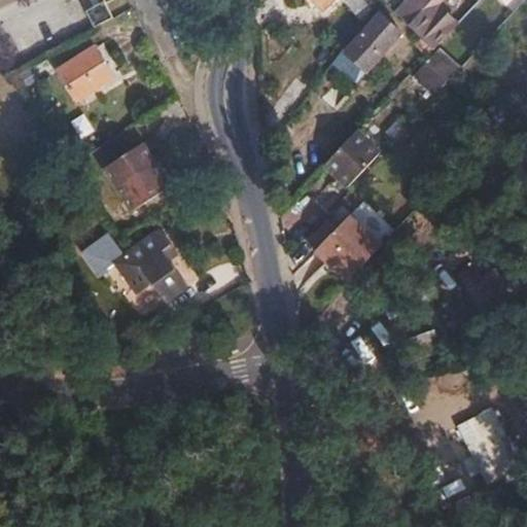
[(338,0),(361,24),(373,7),(364,0),(312,0),(322,12),(338,0)]
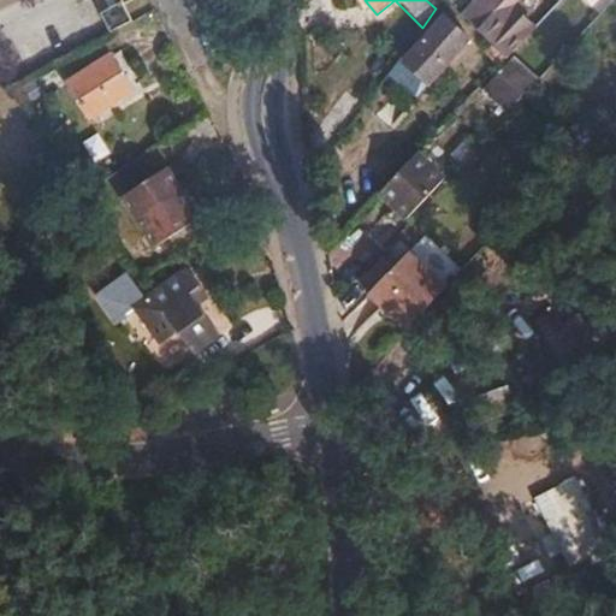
[(480,0),(463,18),(478,31),(501,7),(505,0),(480,0)]
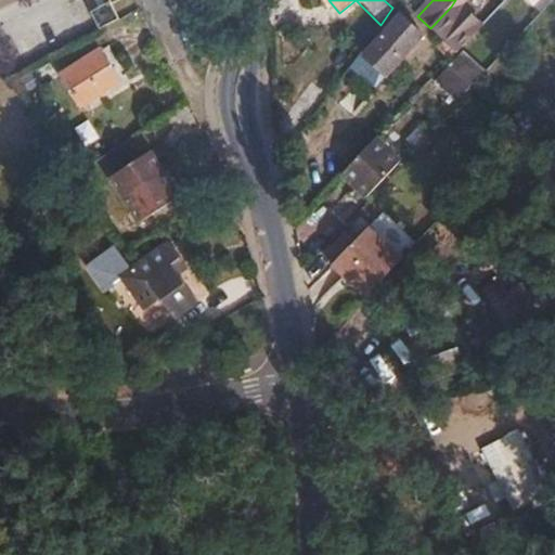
[(92,14),(100,29),(118,20),(112,5),(92,14)]
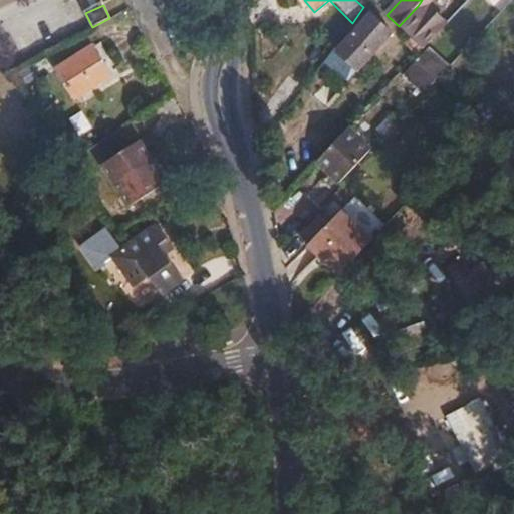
[(418,6),(399,26),(424,48),(428,44),(442,28),(418,6)]
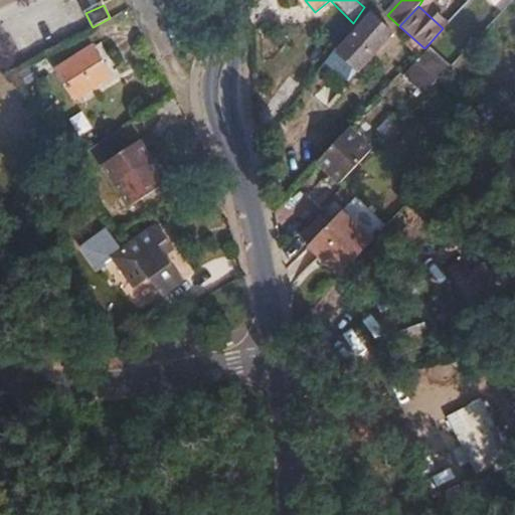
[(339,52),(358,70),(388,38),(391,35),(371,16),(339,52)]
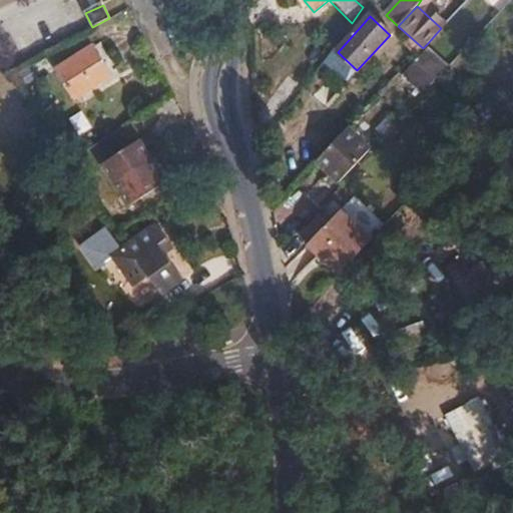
[(390,35),(387,38),(410,61),(423,48),(398,26),(390,35)]
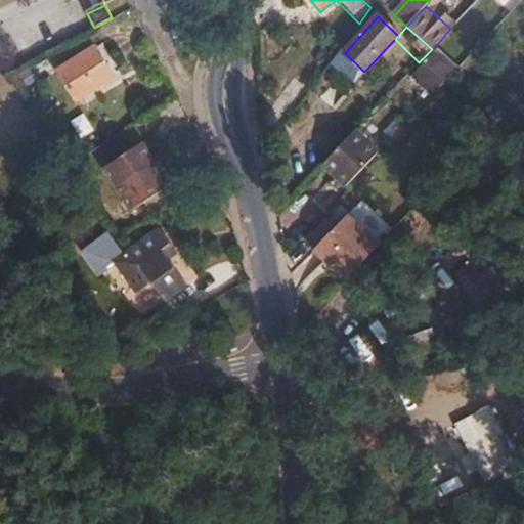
[(98,48),(64,73),(83,97),(117,74),(98,48)]
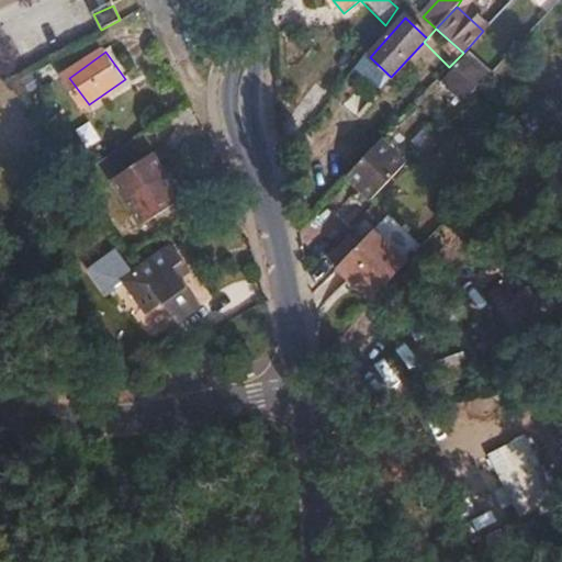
[(446,88),(463,104),(481,85),(489,77),(470,59),(446,88)]
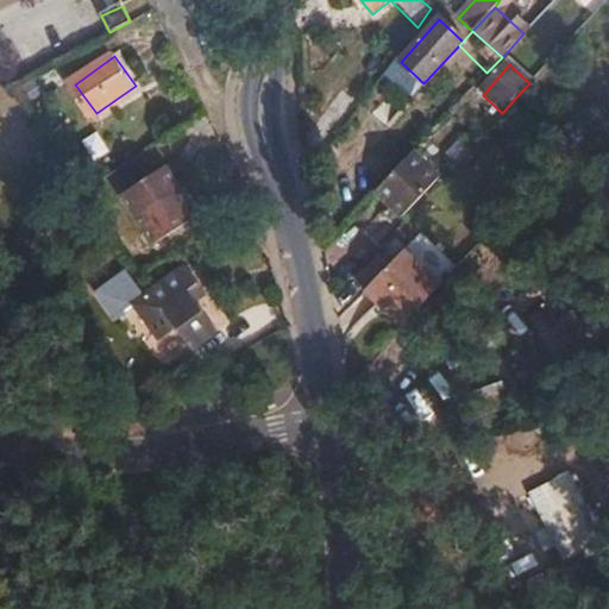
[(410,152),(372,193),(389,208),(395,202),(406,213),(421,198),(439,179),(410,152)]
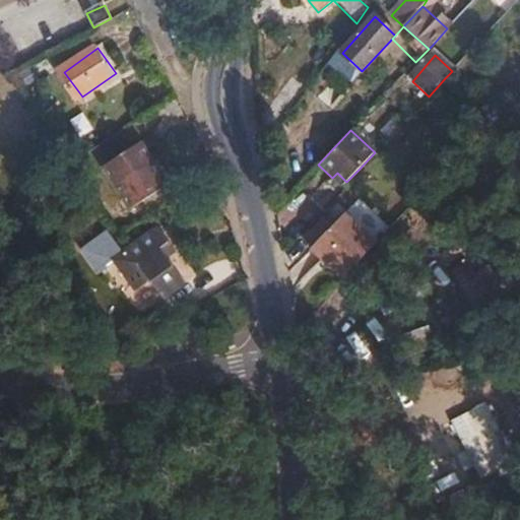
[(147,158),(111,181),(137,224),(174,202),(147,158)]
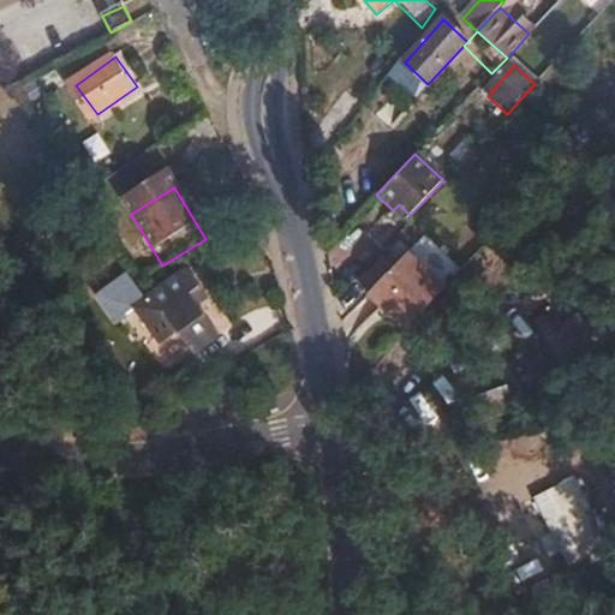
[(393,210),(404,221),(410,215),(399,204),(393,210)]
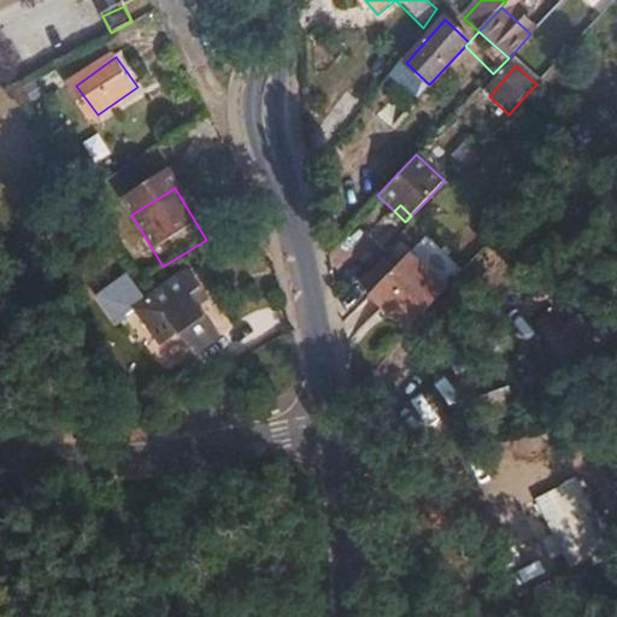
[(369,294),(406,329),(447,287),(410,252),(369,294)]
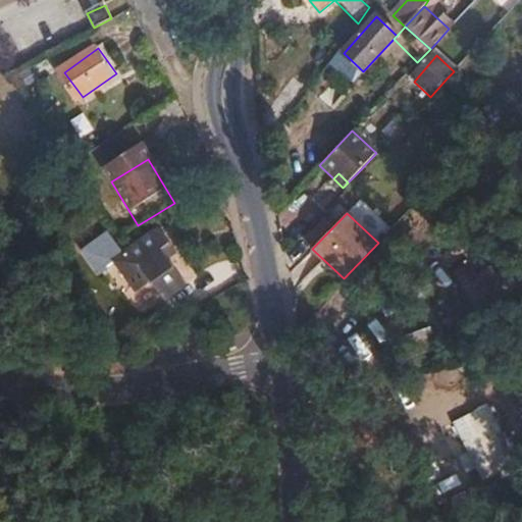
[(157,228),(125,250),(149,281),(161,298),(183,282),(166,258),(174,252),(157,228)]
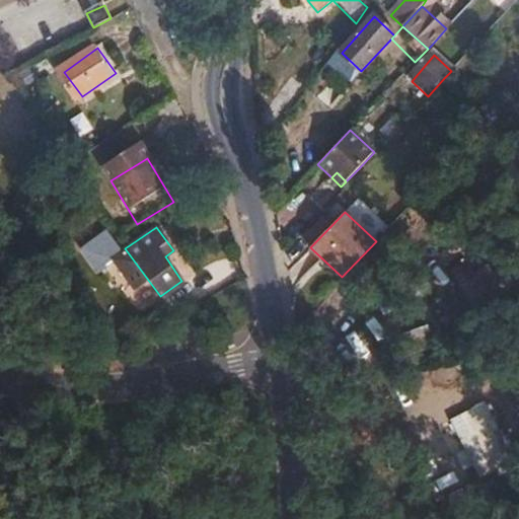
[(148,280),(125,248),(110,257),(122,273),(134,290),(148,280)]
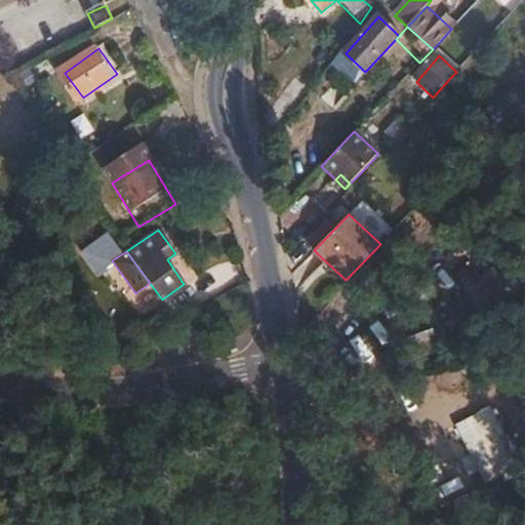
[(463,268),(479,318),(510,308),(495,258),(463,268)]
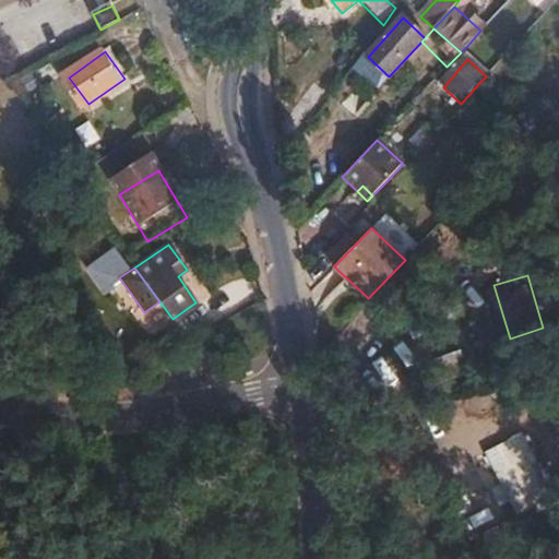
[(144,312),(131,294),(121,301),(134,319),(144,312)]
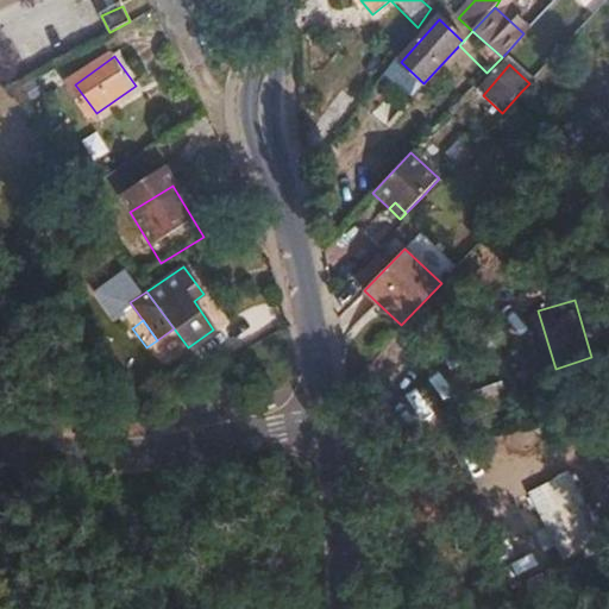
[(208,375),(224,363),(214,350),(199,360),(208,375)]
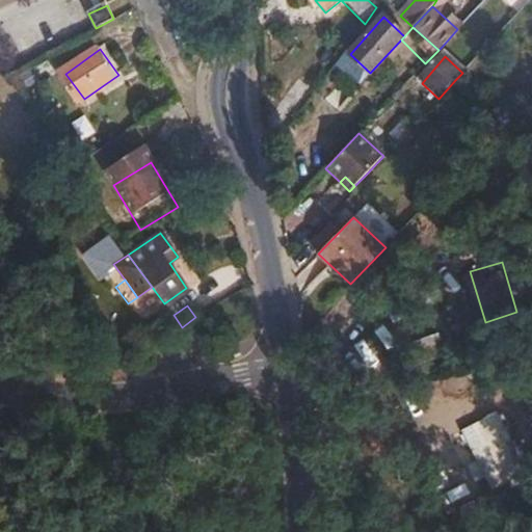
[(357,369),(377,362),(371,343),(351,349),(357,369)]
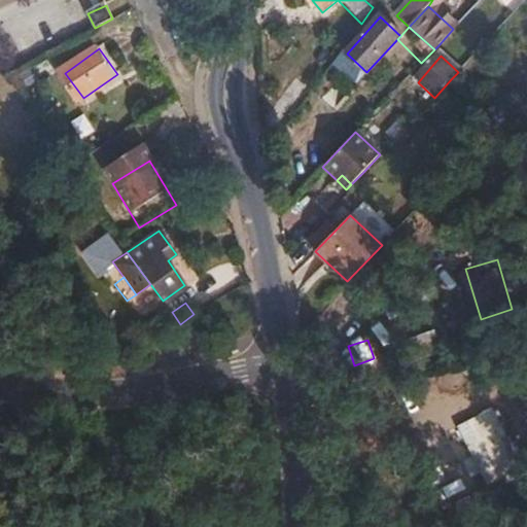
[(222,406),(215,395),(203,405),(210,415),(222,406)]
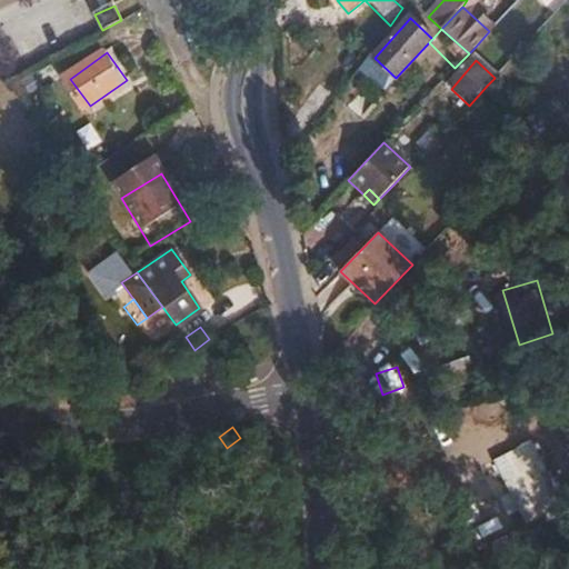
[(432,429),(426,433),(447,452),(450,450),(432,429)]
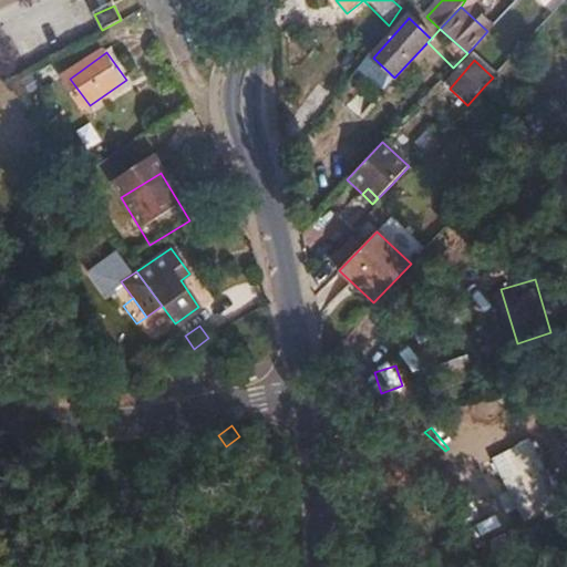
[(492,459),(508,497),(554,477),(537,439),(492,459)]
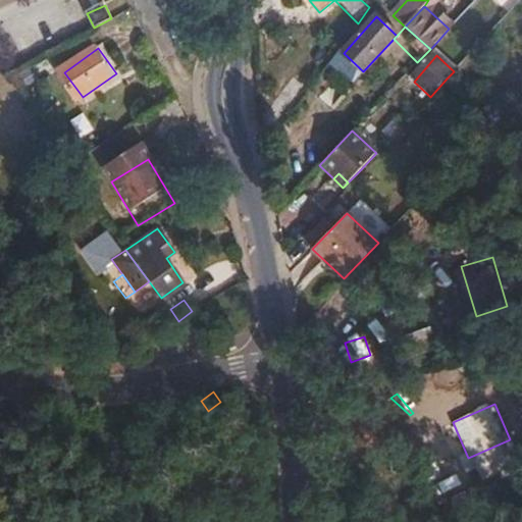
[(436,521),(441,518),(430,506),(425,510),(435,521),(436,521)]
